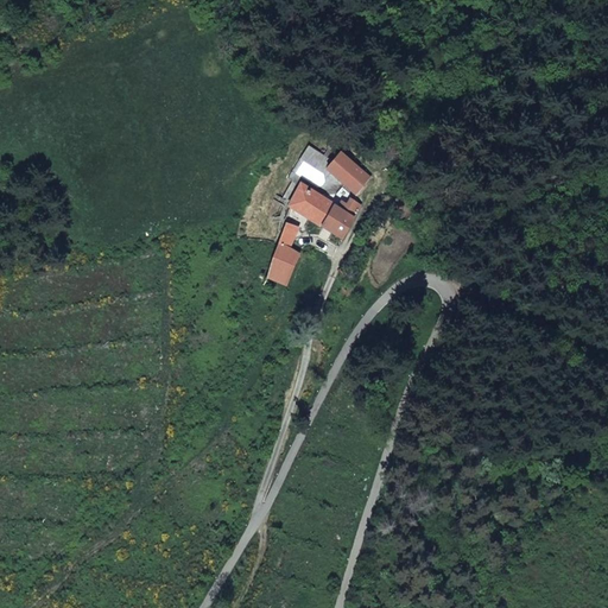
[(325,169),(355,196),(372,178),(342,151),(325,169)]
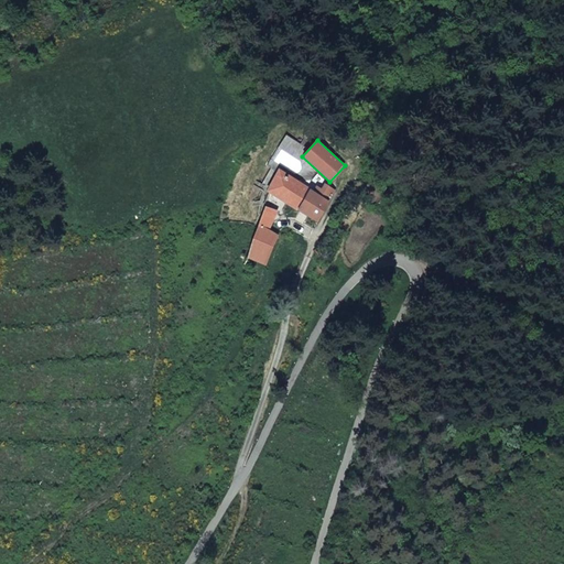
[(311,190),(280,170),(268,192),(296,210),(311,190)]
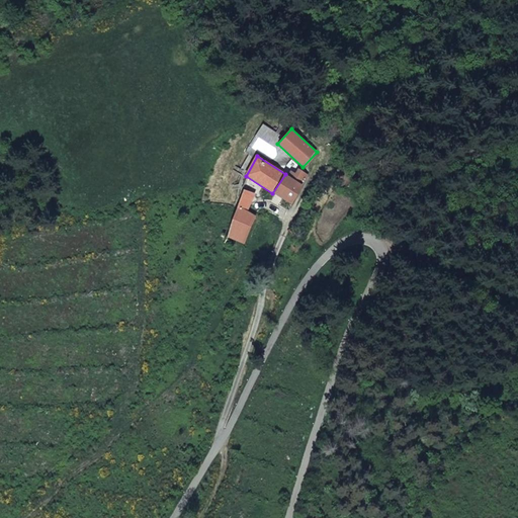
[(285,174),(303,185),(308,174),(298,169),(295,173),(289,170),(285,174)]
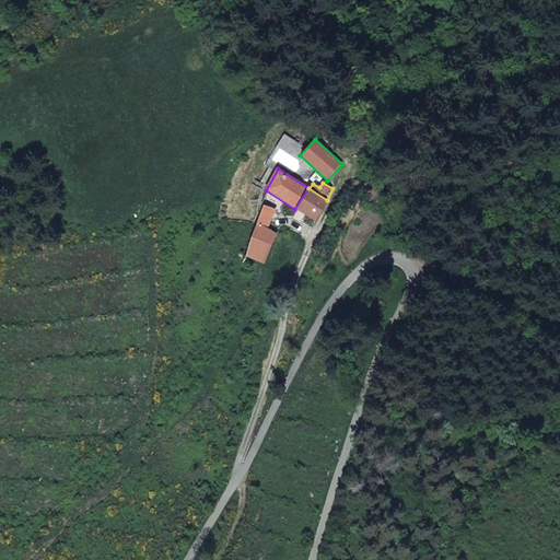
[(308,188),(294,209),(315,222),(327,200),(308,188)]
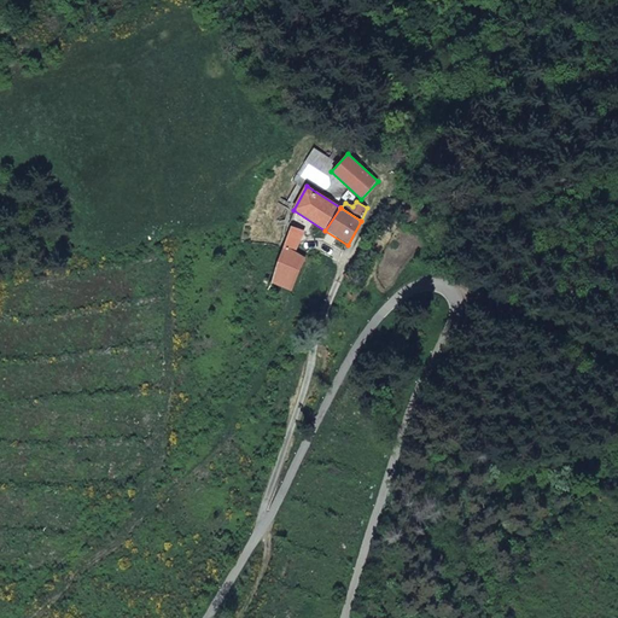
[(296,252),(304,231),(292,226),(284,248),(296,252)]
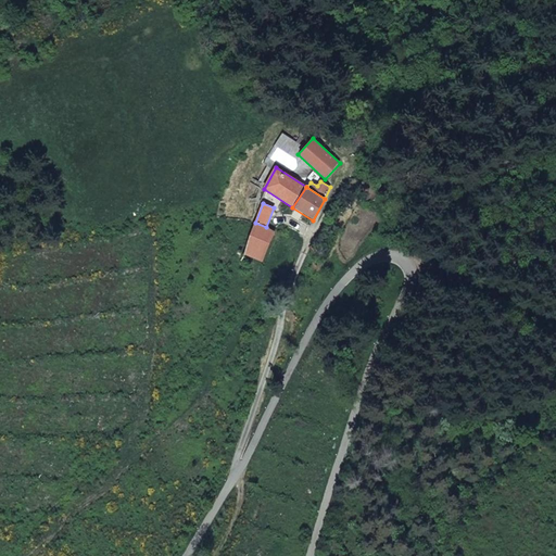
[(255,223),(243,254),(254,260),(262,263),(275,231),(266,227),(255,223)]
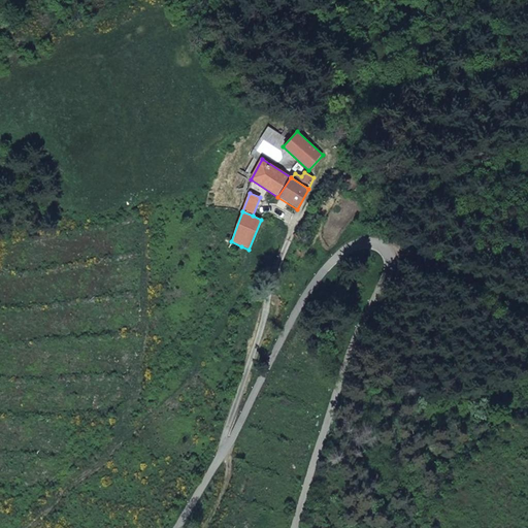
All buildings are outlined.
